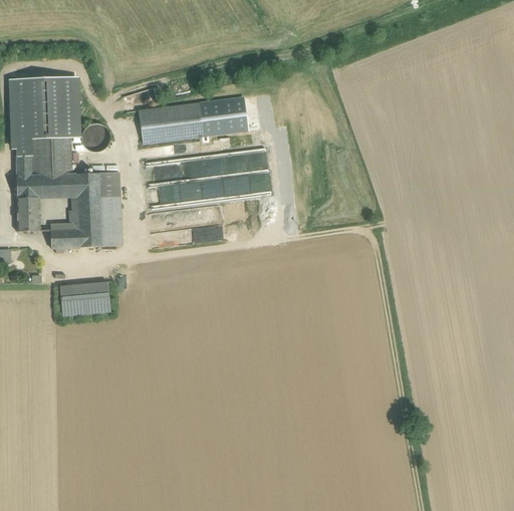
[(75,77),(12,79),(14,148),(19,148),(19,155),(31,154),(31,137),(71,136),(77,136),(75,77)]
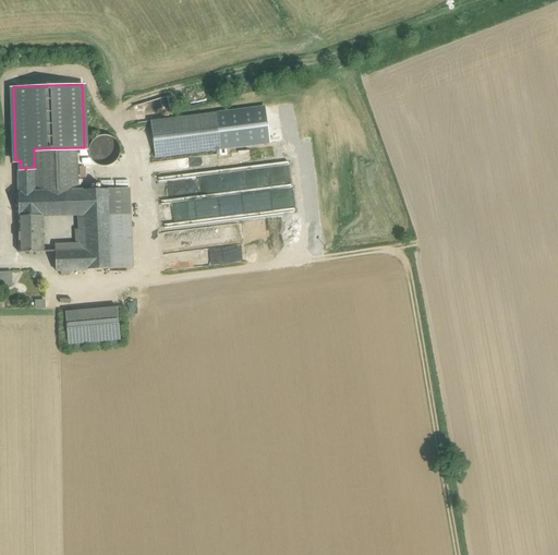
[(135,111),(145,110),(144,104),(143,104),(143,100),(134,101),(135,111)]
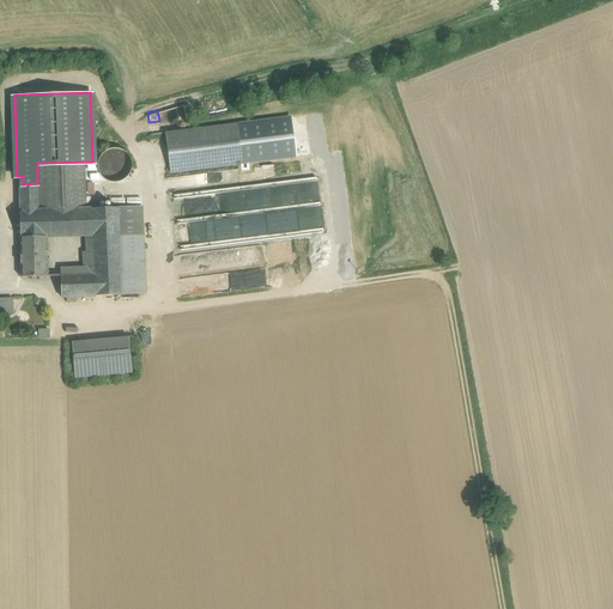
[(237,121),(165,131),(171,169),(242,160),(237,121)]
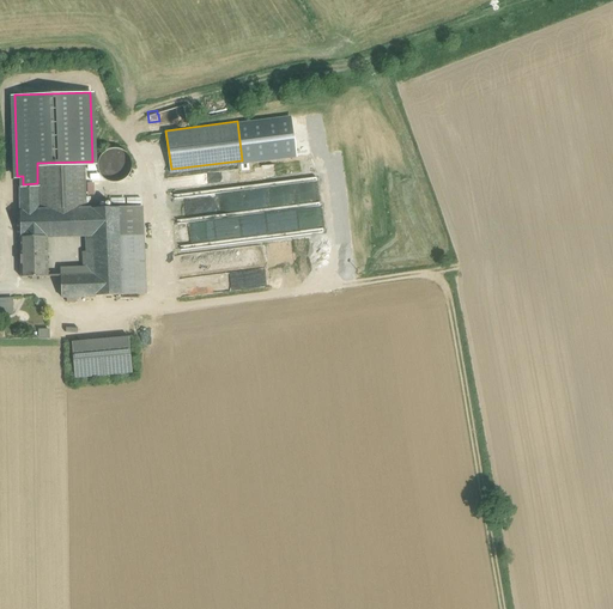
[(131,169),(132,162),(131,156),(127,150),(121,146),(114,145),(108,146),(102,151),(98,156),(97,163),(98,169),(102,175),(108,178),(115,180),(121,178),(127,175),(131,169)]
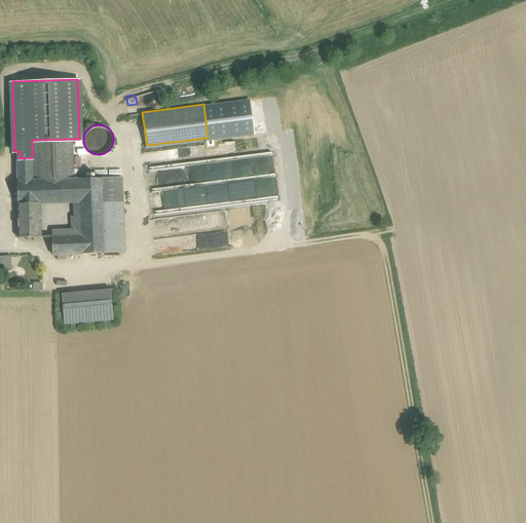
[(73,139),(32,140),(32,157),(33,178),(73,177),(73,139)]
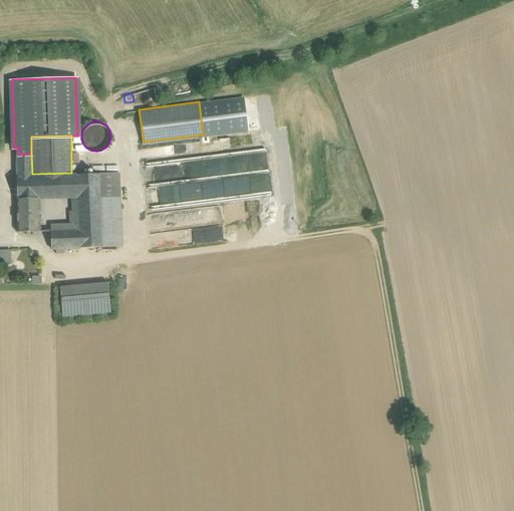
[(229,136),(140,148),(143,166),(232,155),(229,136)]
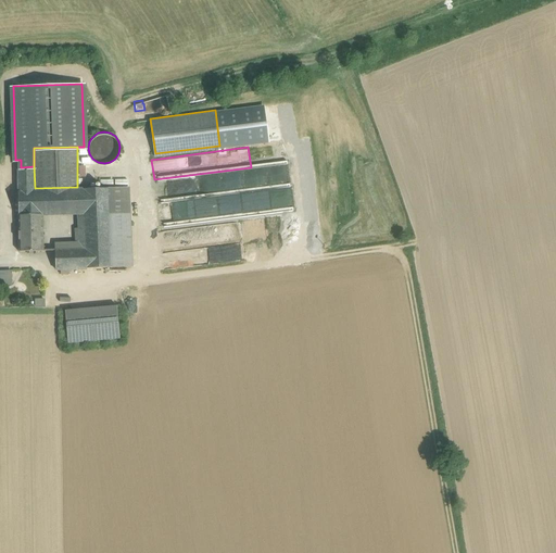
[(21,167),(17,167),(17,189),(35,188),(34,166),(21,167)]
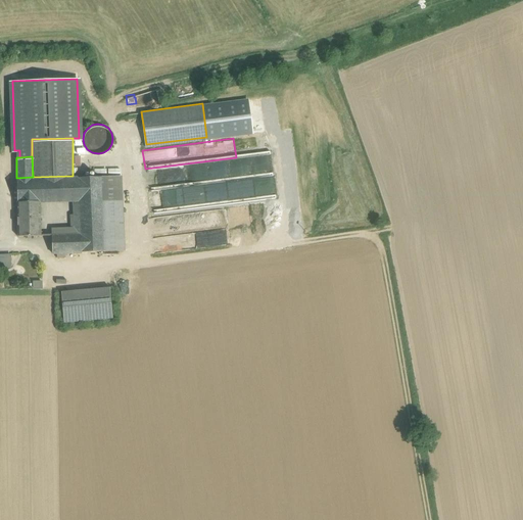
[(206,166),(145,174),(147,190),(208,182),(206,166)]
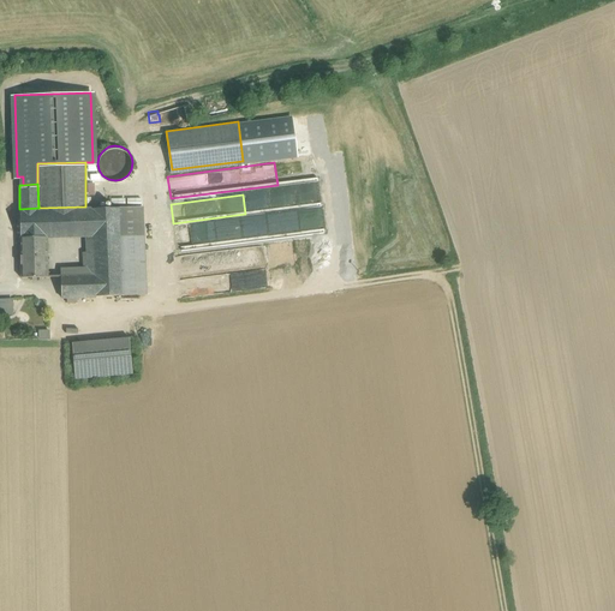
[(142,204),(120,205),(121,253),(144,252),(142,204)]
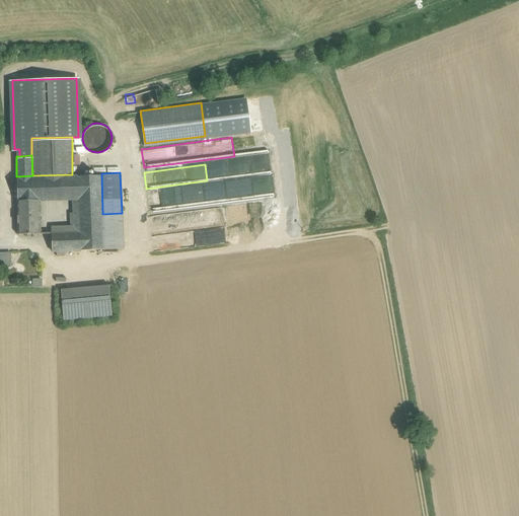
[(101,173),(77,174),(78,197),(79,229),(80,248),(104,247),(102,214),(101,173)]
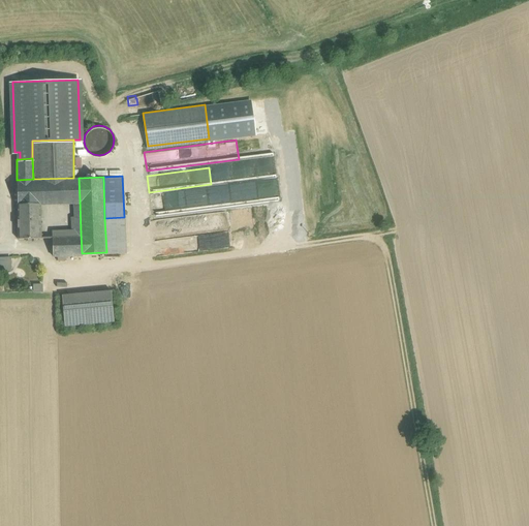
[(33,179),(17,180),(18,203),(40,202),(80,200),(79,178),(73,178),(33,179)]
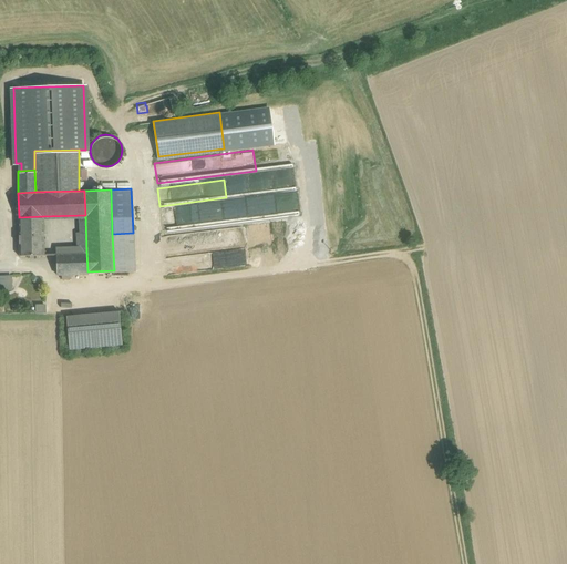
[(238,202),(161,212),(162,228),(240,218),(238,202)]
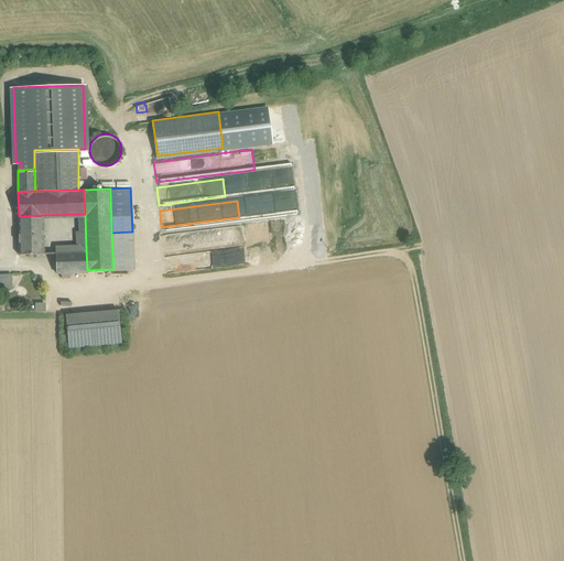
[(43,215),(19,216),(19,254),(44,252),(43,215)]
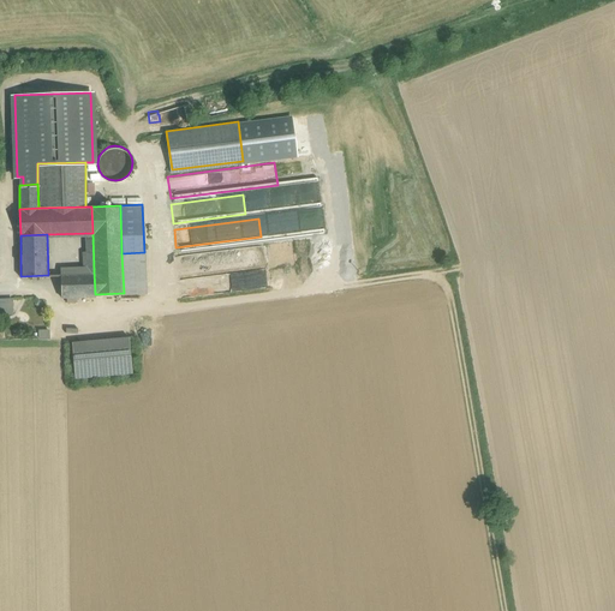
[(262,243),(177,253),(179,273),(263,262),(262,243)]
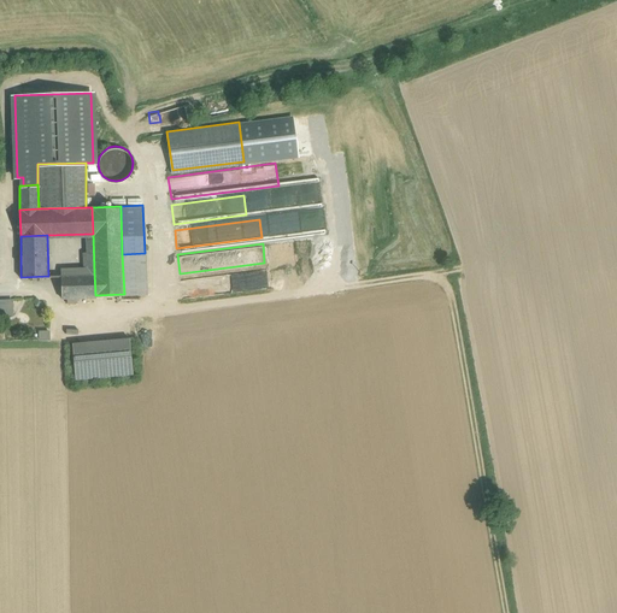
[(145,253),(122,254),(124,294),(146,293),(145,253)]
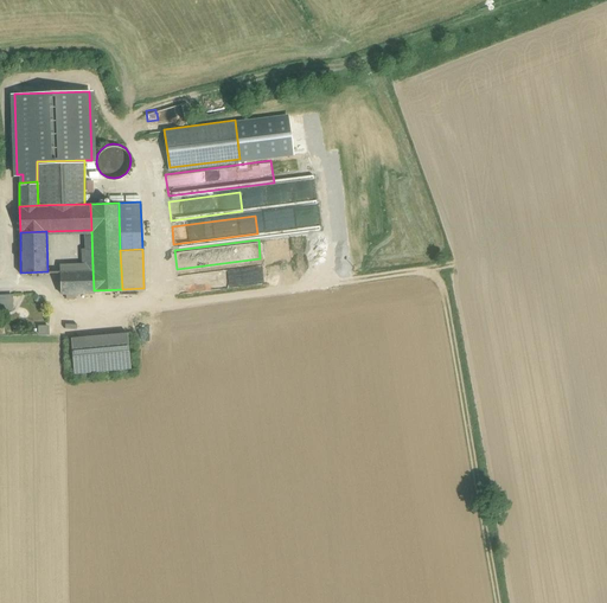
[(261,263),(177,274),(179,292),(263,281),(261,263)]
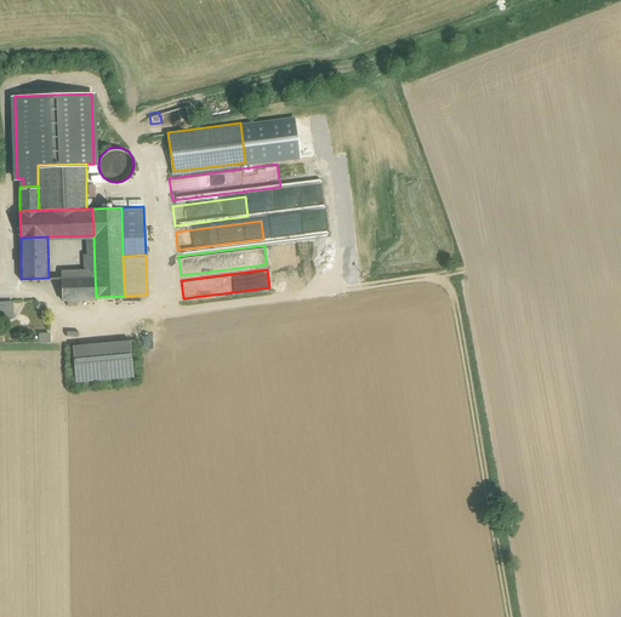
[(95,274),(61,275),(62,298),(96,297),(95,274)]
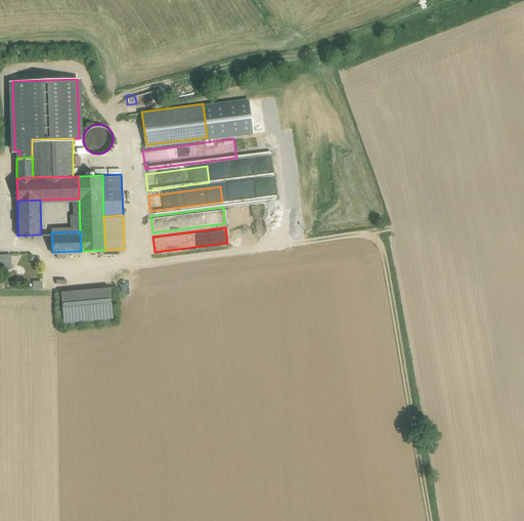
[(0,264),(11,264),(10,251),(0,251),(0,264)]
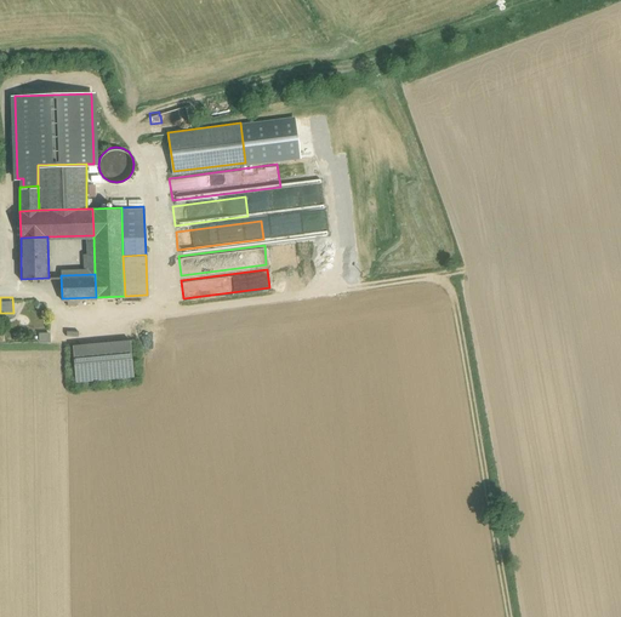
[(131,340),(73,344),(75,380),(134,375),(131,340)]
